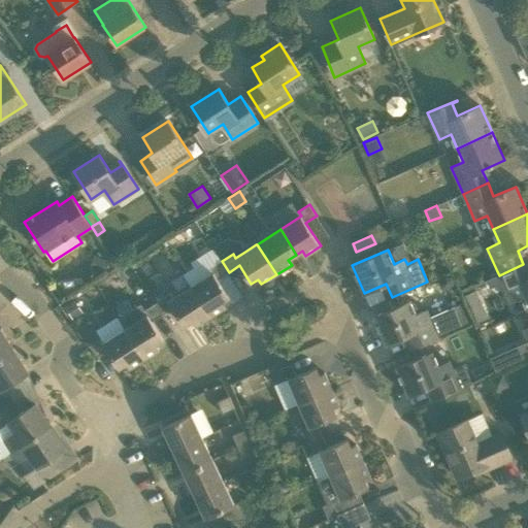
[(210,317),(226,306),(223,302),(230,297),(218,278),(229,272),(222,261),(216,252),(204,259),(213,272),(191,286),(210,317)]
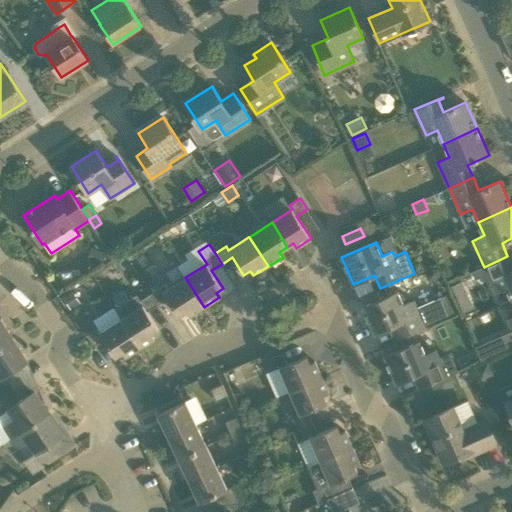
[(93,248),(88,259),(102,265),(107,253),(93,248)]
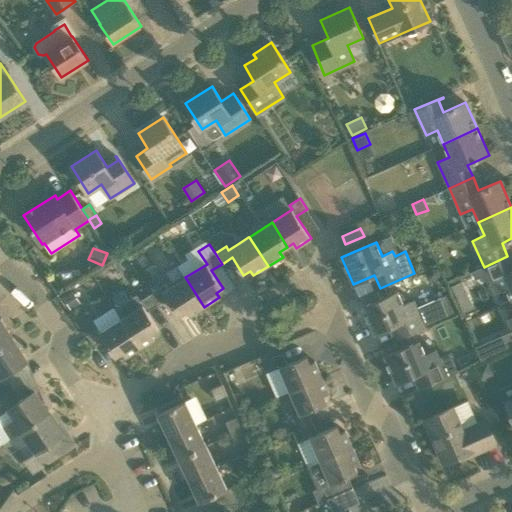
[(511,266),(507,256),(484,267),(487,274),(495,293),(507,288),(511,299),(511,266)]
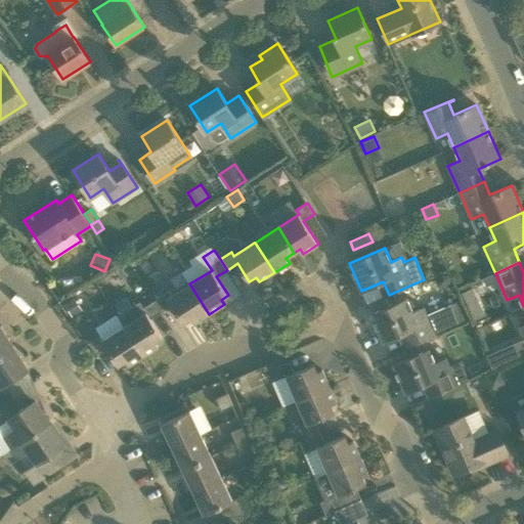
[(435,277),(435,282),(439,287),(445,288),(449,284),(449,277),(445,273),(439,273),(435,277)]
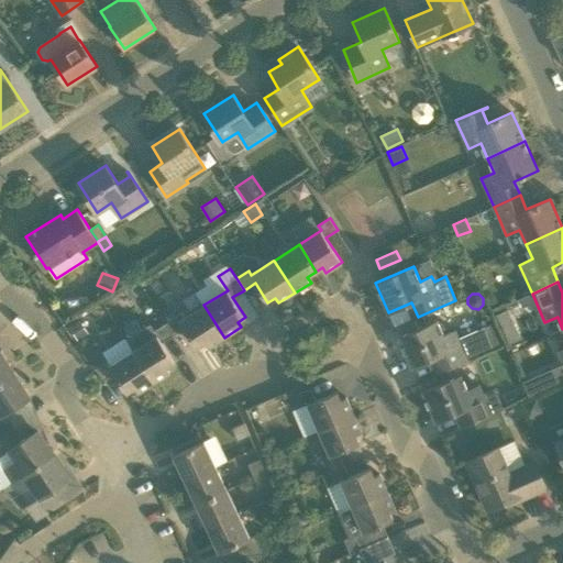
[(532,294),(519,299),(522,307),(536,301),(532,294)]
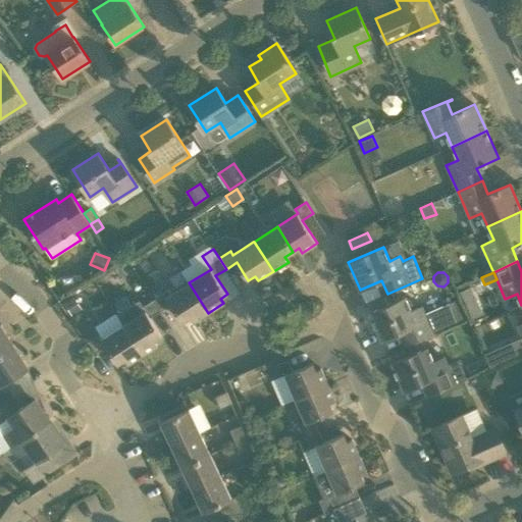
[(193,322),(208,313),(189,282),(167,297),(165,293),(154,300),(161,311),(171,304),(183,322),(190,317),(193,322)]
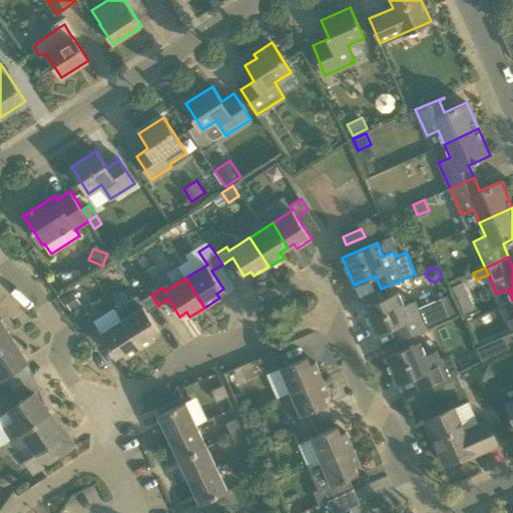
[(464,281),(451,286),(455,295),(468,289),(464,281)]
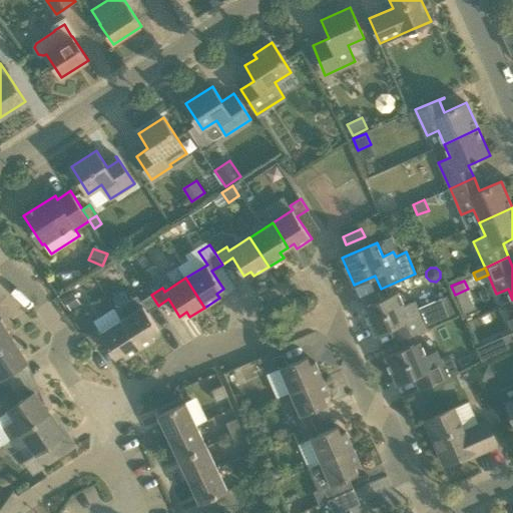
[(71,291),(61,297),(69,309),(74,306),(79,303),(71,291)]
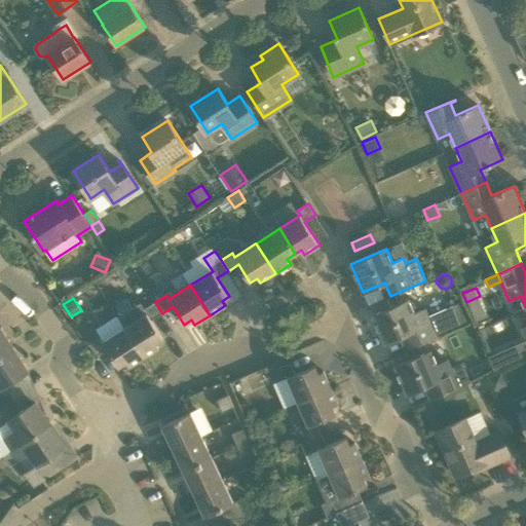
[(414,313),(408,299),(373,314),(385,342),(402,335),(408,349),(472,321),(463,303),(459,305),(458,303),(428,316),(425,308),(414,313)]
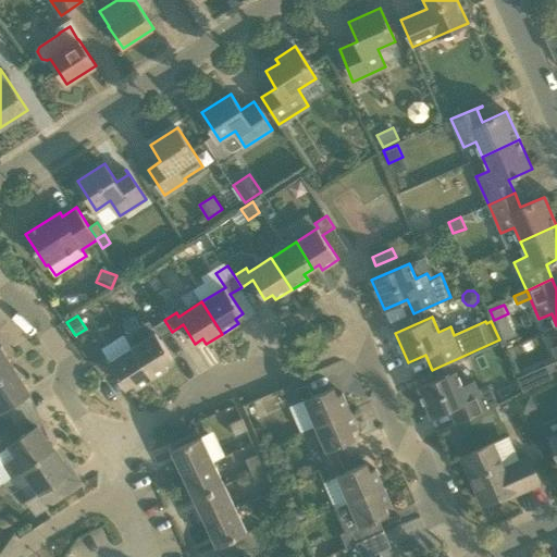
[(160,338),(172,332),(164,320),(152,326),(148,320),(125,335),(132,346),(152,379),(169,368),(165,362),(173,358),(160,338)]
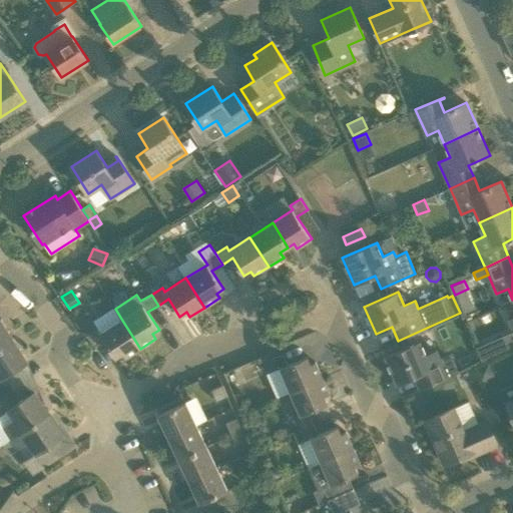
[(0,318),(0,349),(15,340),(1,318),(0,318)]
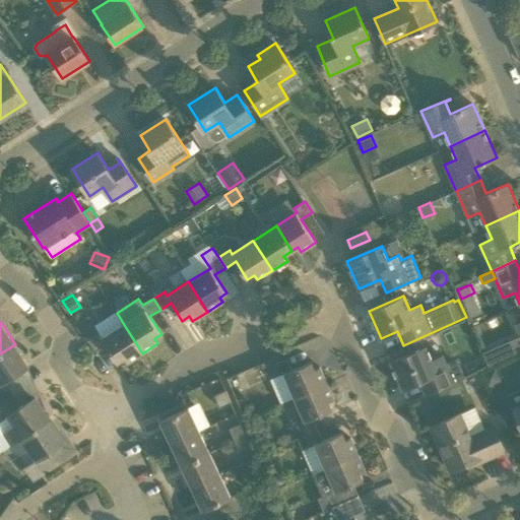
[(142,353),(123,323),(102,337),(99,333),(87,340),(94,351),(106,344),(117,363),(124,358),(127,363),(142,353)]
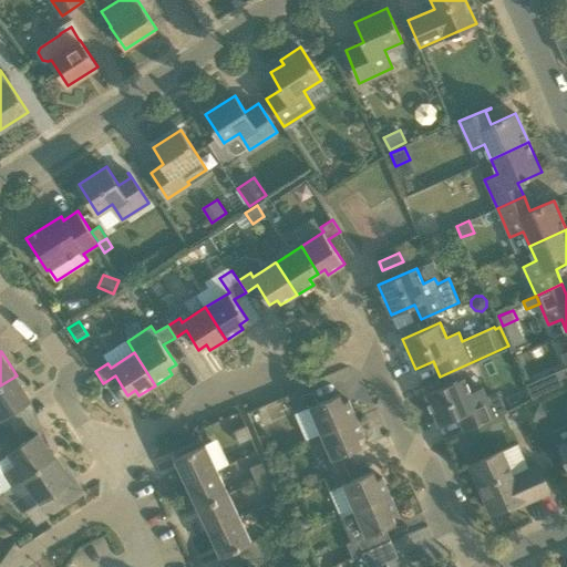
[(7,416),(32,400),(17,375),(0,385),(0,439),(14,430),(7,416)]
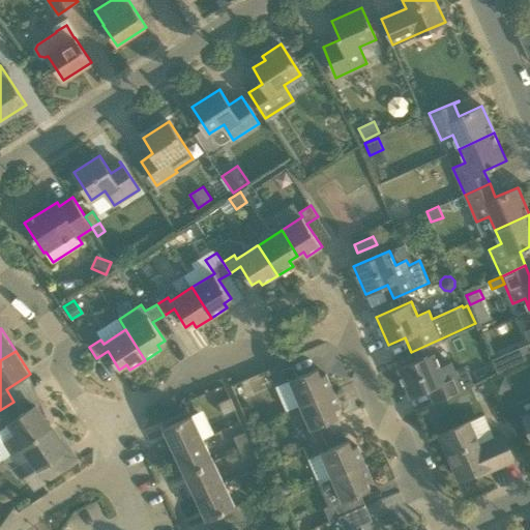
[(440,367),(434,353),(399,369),(410,396),(433,387),(438,400),(433,402),(434,403),(470,387),(475,385),(474,384),(466,365),(454,371),(451,362),(440,367)]
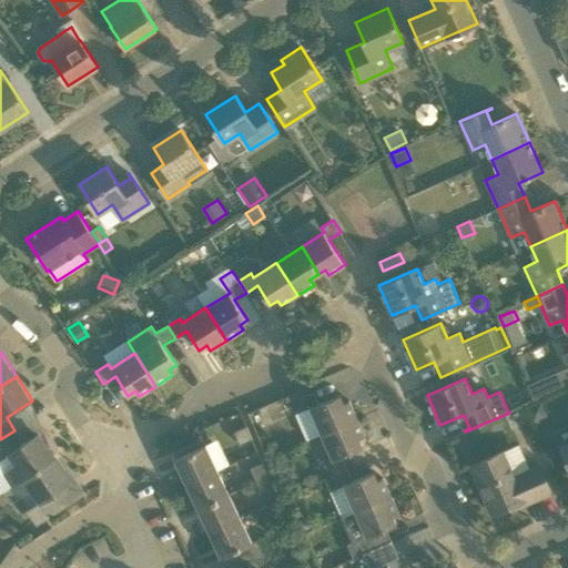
[(318,404),(313,391),(300,397),(305,411),(311,408),(322,434),(357,418),(350,401),(344,403),(340,395),(318,404)]
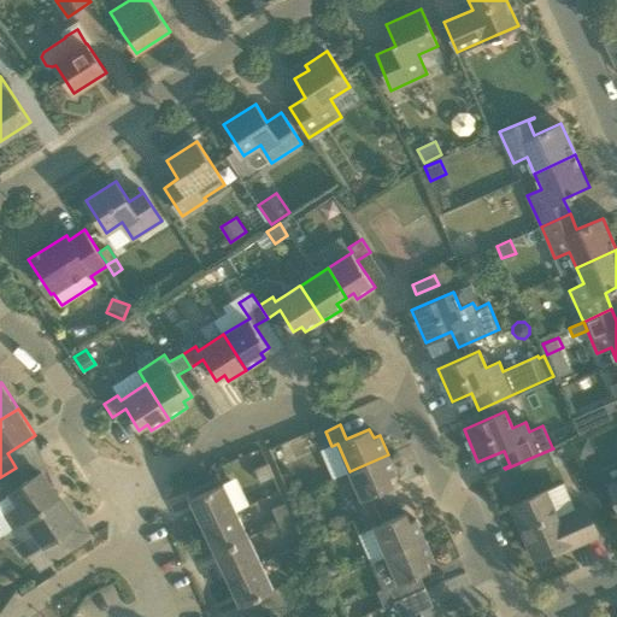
[(363,516),(376,509),(371,495),(394,486),(391,476),(397,474),(388,454),(350,471),(362,499),(356,501),(363,516)]
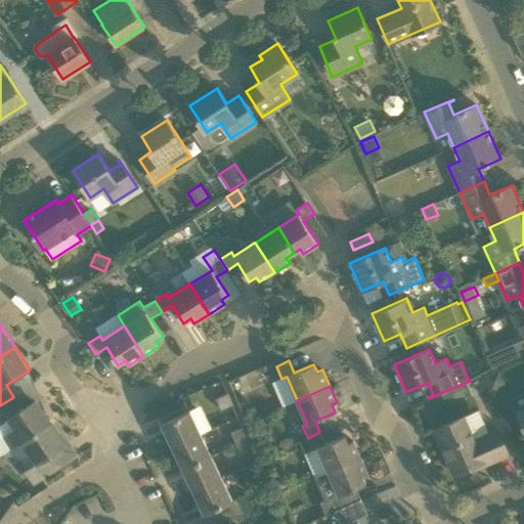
[(221,410),(232,405),(227,393),(216,398),(221,410)]
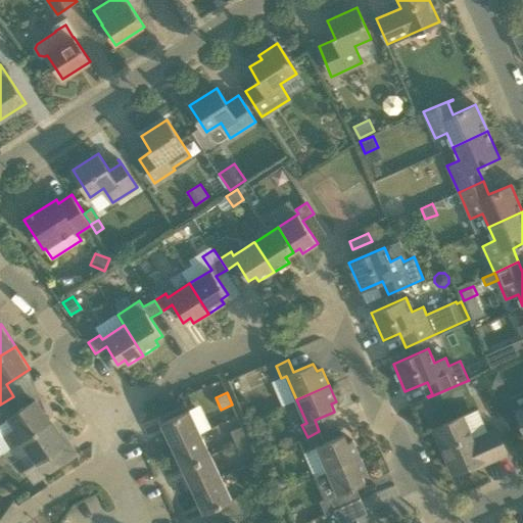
[(21,409),(13,396),(0,405),(0,431),(10,447),(50,422),(36,399),(21,409)]
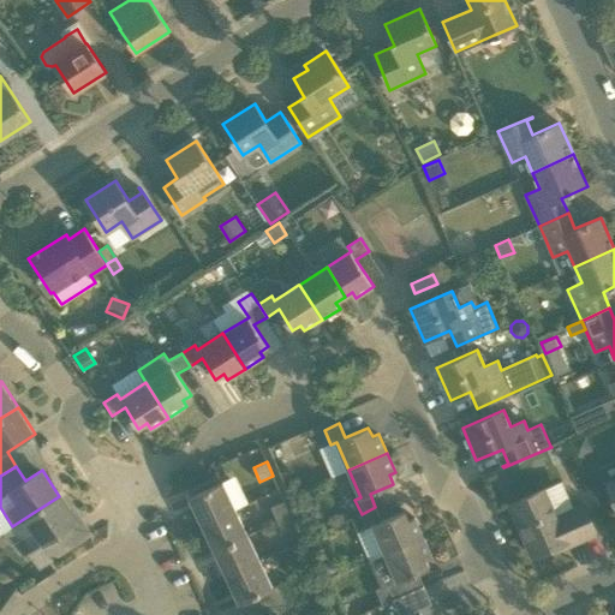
[(273,587),(222,482),(190,497),(240,603),(258,595),(264,608),(288,603),(279,584),(273,587)]
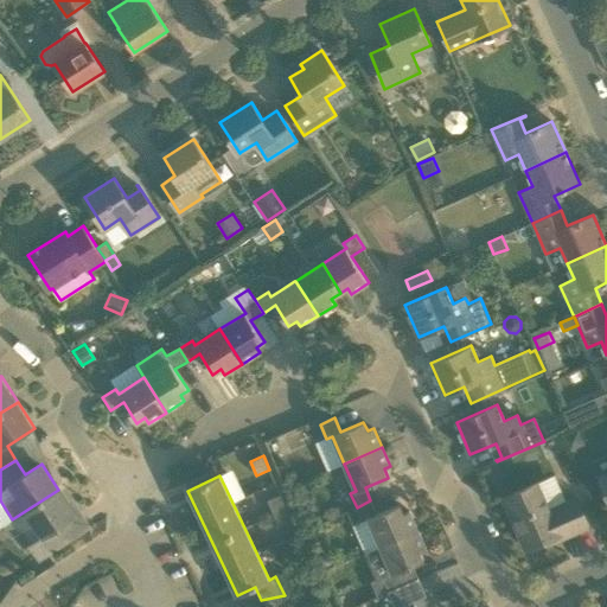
[(549,509),(538,483),(503,498),(525,549),(558,534),(561,538),(589,525),(576,497),(549,509)]
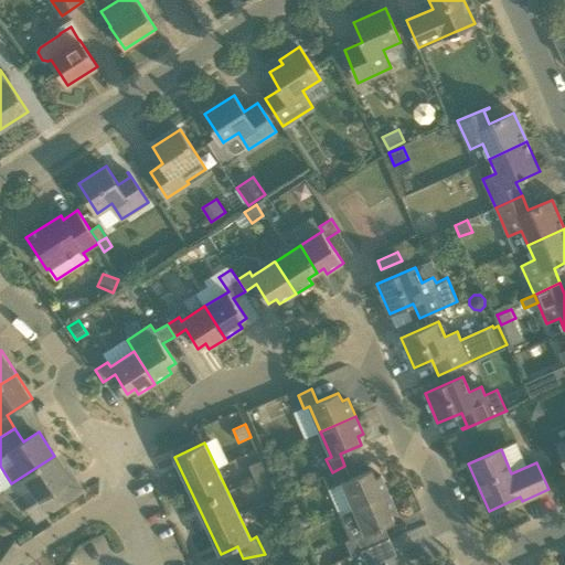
[(70,480),(54,456),(11,483),(2,489),(9,500),(32,486),(40,498),(27,507),(35,521),(64,502),(55,489),(70,480)]
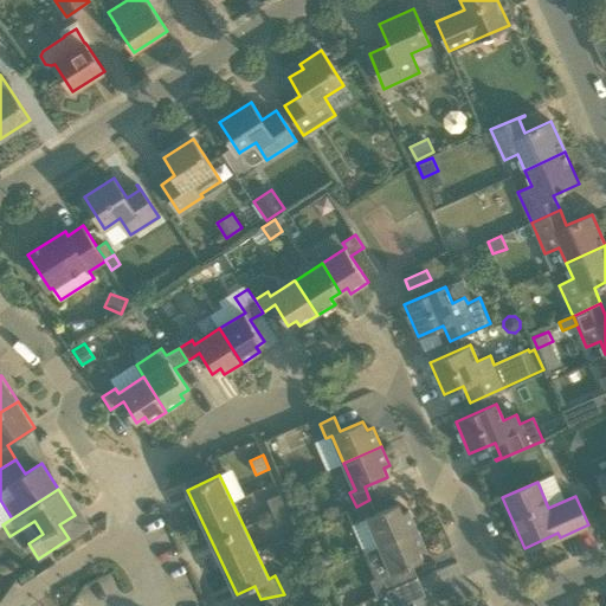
[(274,514),(287,508),(281,494),(268,500),(274,514)]
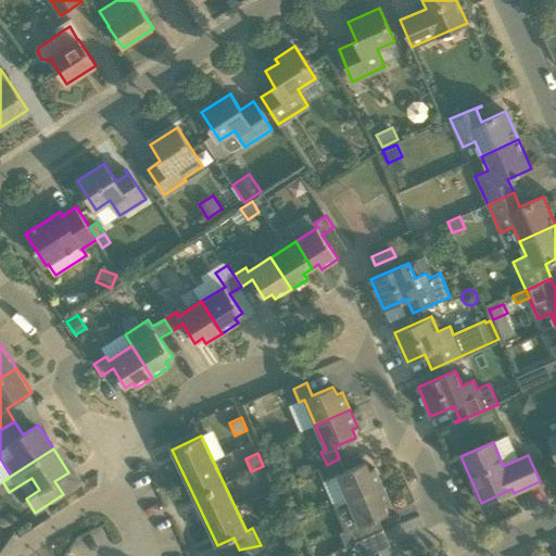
[(344,470),(339,458),(327,465),(332,477),(338,475),(348,500),(382,484),(375,468),(369,470),(366,462),(344,470)]
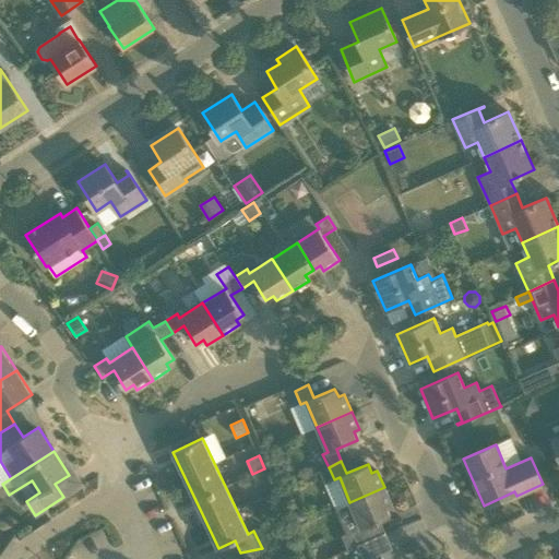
[(258,486),(270,480),(264,468),(252,474),(258,486)]
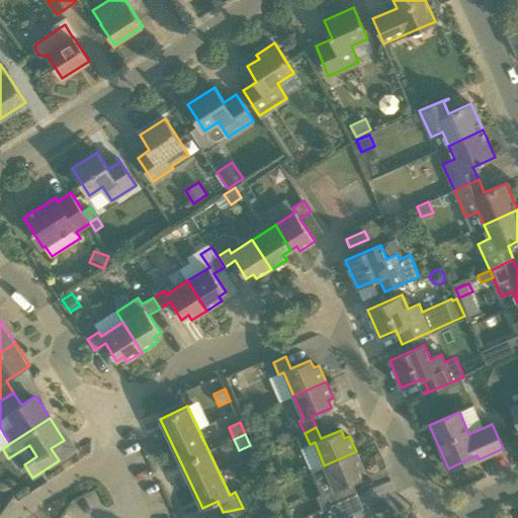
[(335,504),(347,498),(357,494),(352,482),(361,478),(358,470),(363,467),(356,451),(324,465),(334,489),(330,491),(318,497),(323,509),(331,505),(335,504)]
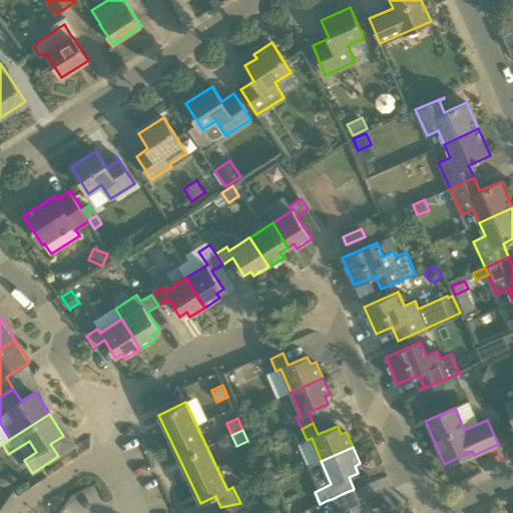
[(277,468),(269,471),(272,480),(281,476),(277,468)]
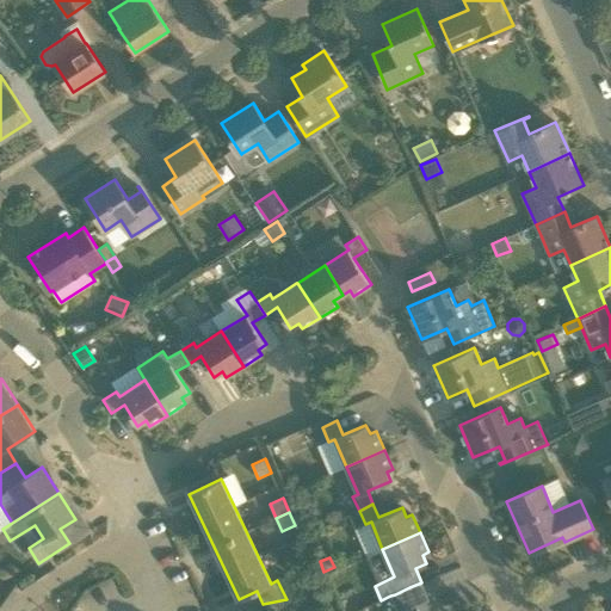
[(396,610),(402,610),(429,600),(421,582),(409,587),(395,594),(390,596),(396,610)]
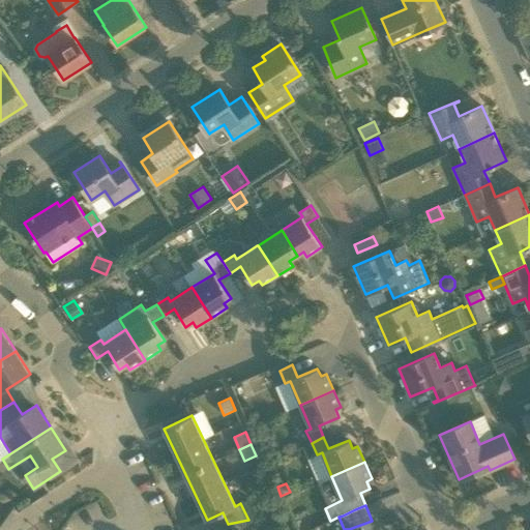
[(247,529),(248,520),(228,524),(227,529),(247,529)]
